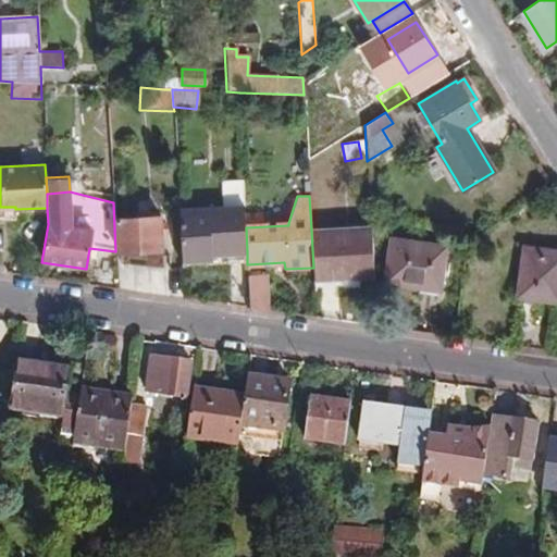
[(15,209),(15,207),(0,207),(0,215),(15,214),(15,209)]
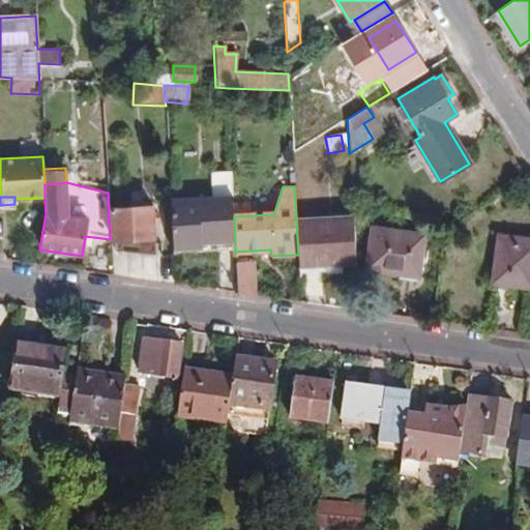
[(170,200),(173,248),(203,246),(203,241),(235,240),(234,216),(233,197),(170,200)]
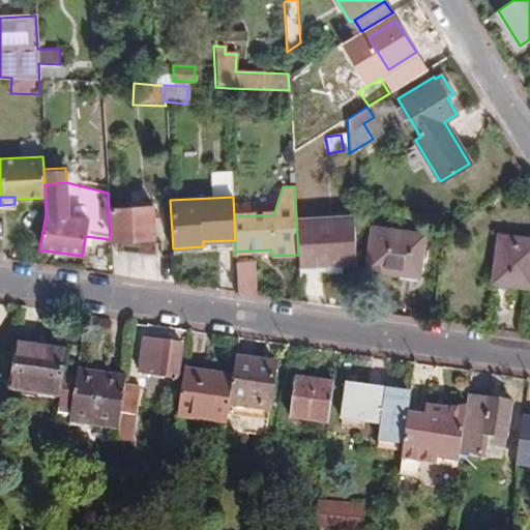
[(110,208),(112,240),(154,237),(153,206),(110,208)]
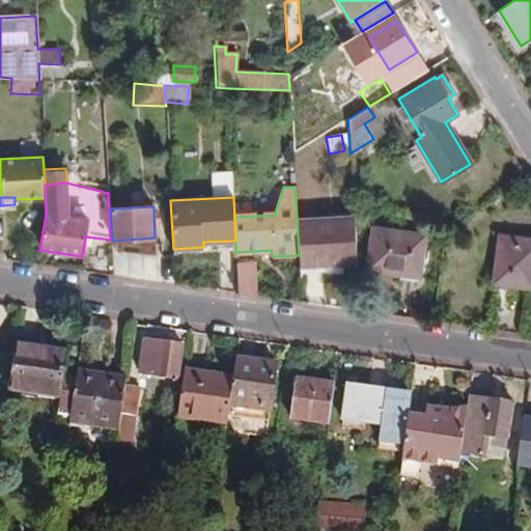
[(299,255),(300,267),(357,263),(354,217),(297,219),(299,255)]
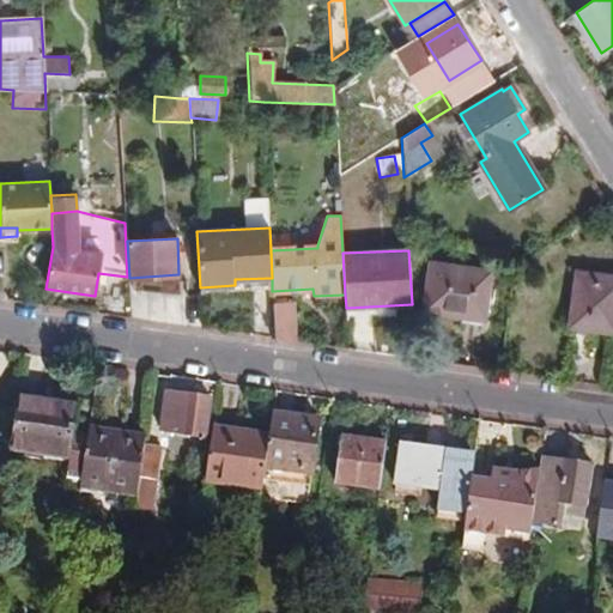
[(430,262),(423,313),(484,321),(491,272),(430,262)]
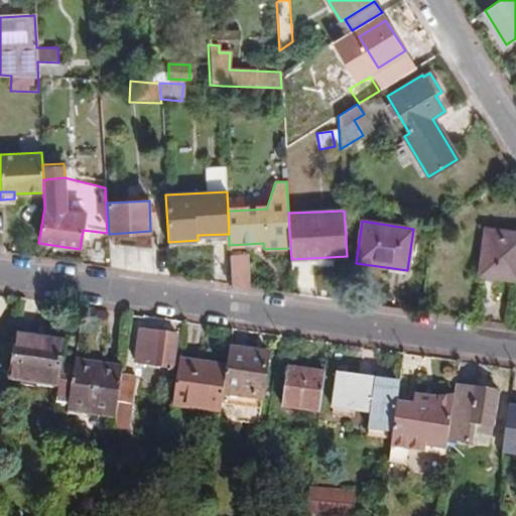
[(515,231),(485,228),(478,276),(515,280),(515,231)]
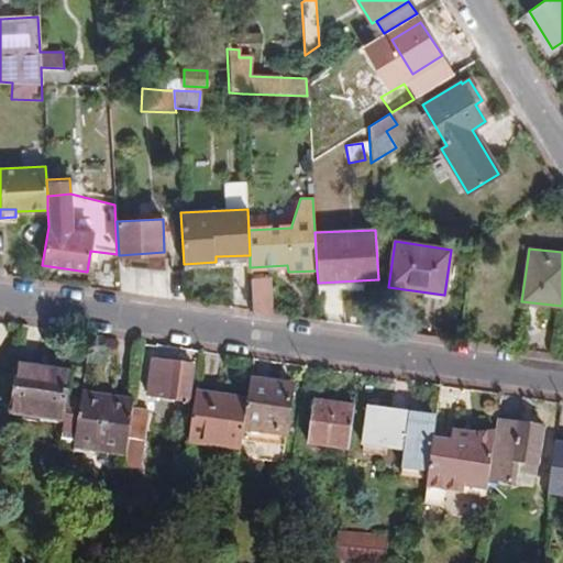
[(250,264),(250,255),(216,256),(216,262),(217,266),(250,264)]
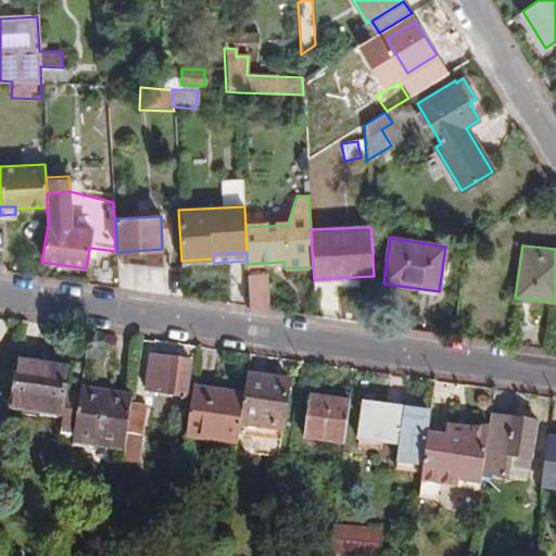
[(248,275),(249,307),(266,311),(265,274),(248,275)]
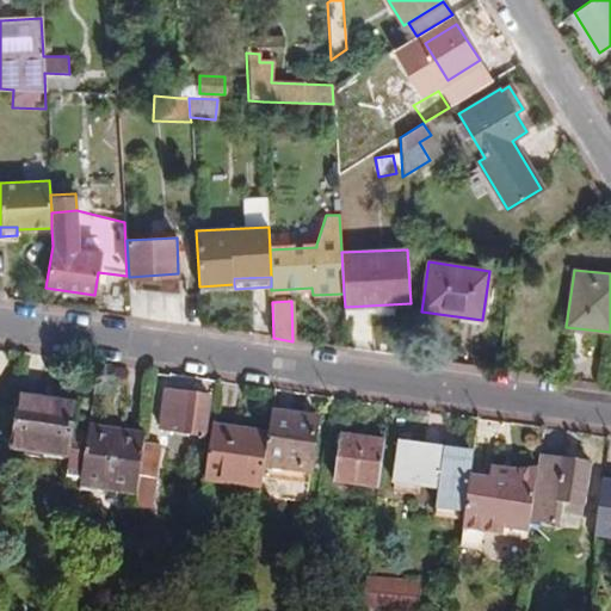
[(166,392),(160,429),(205,436),(210,397),(190,395),(183,394),(166,392)]
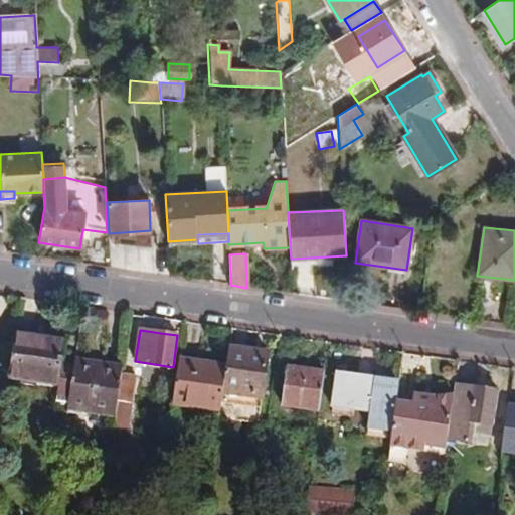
[(116,417),(119,401),(132,402),(136,375),(123,373),(123,367),(107,364),(106,369),(62,363),(66,342),(16,335),(10,378),(59,385),(56,408),(116,417)]
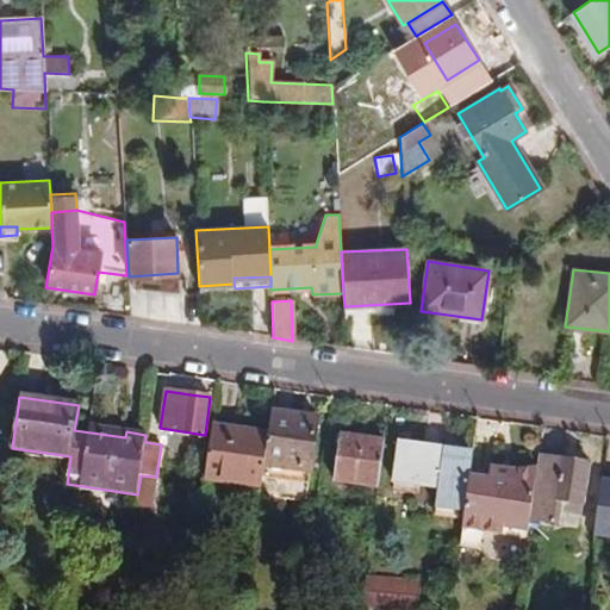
[(261,487),(263,475),(309,483),(318,418),(272,411),(269,433),(213,425),(205,479),(261,487)]
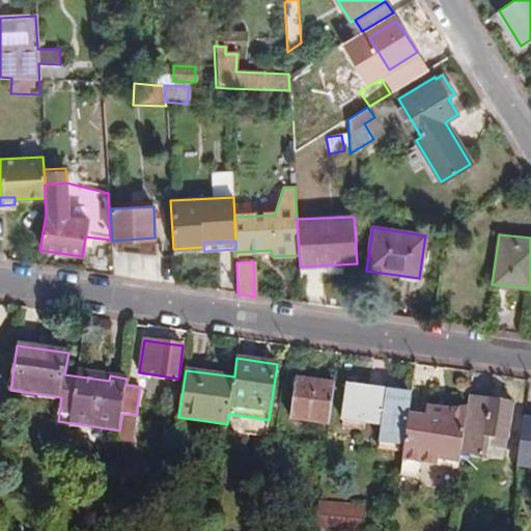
[(291,417),(330,423),(335,385),(297,379),(291,417)]
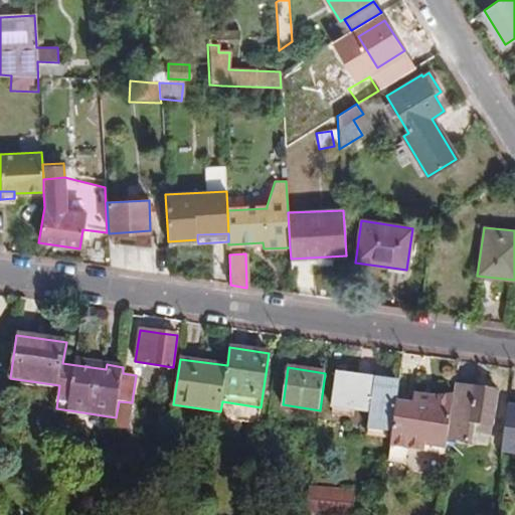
[(455,385),(454,393),(432,395),(432,400),(431,405),(412,403),(397,401),(399,383),(337,375),(332,407),(372,412),(370,428),(393,432),(392,439),(389,461),(405,463),(407,448),(446,453),(448,440),(473,443),(474,434),(475,423),(493,425),(497,390),(455,385)]
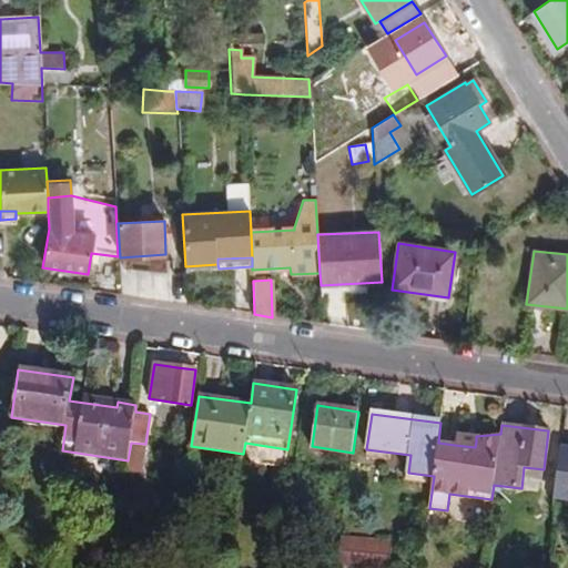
[(285,466),(287,449),(245,443),(243,454),(243,459),(285,466)]
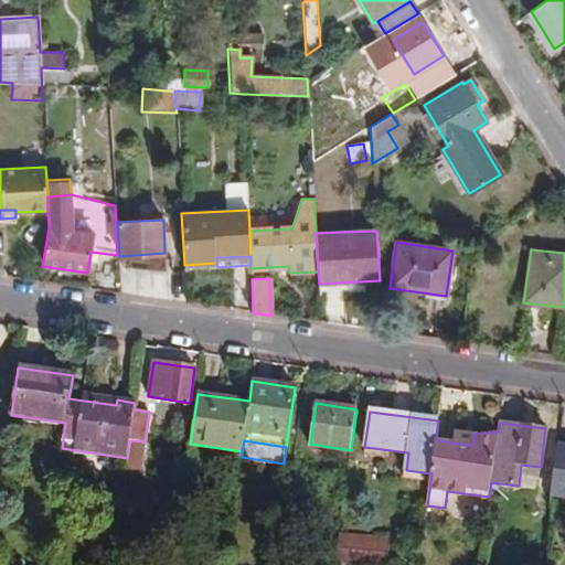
[(564,447),(557,447),(551,496),(564,497),(564,447)]
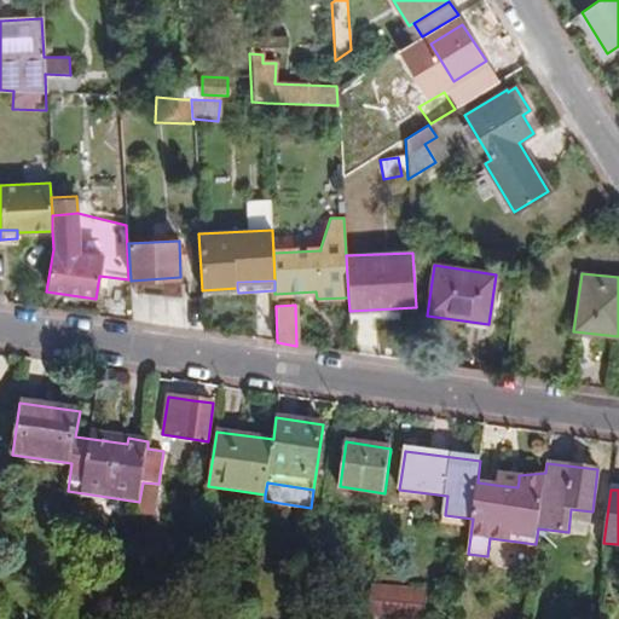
[(590,525),(593,512),(571,509),(570,521),(590,525)]
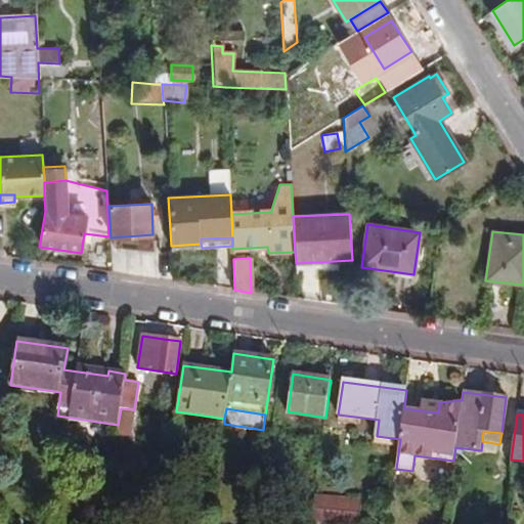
[(399,446),(400,439),(377,436),(376,443),(399,446)]
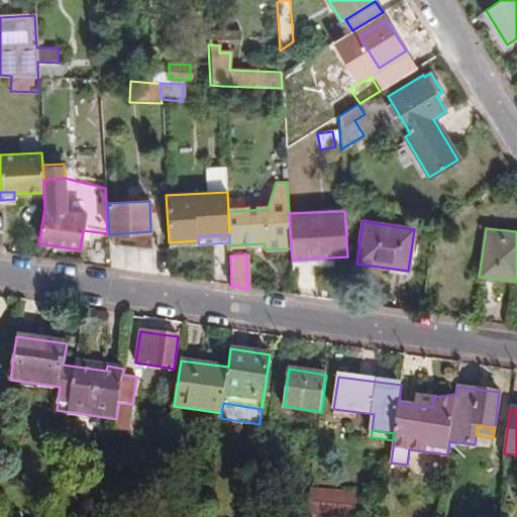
[(312,490),(308,515),(325,516),(353,516),(356,496),(312,490)]
